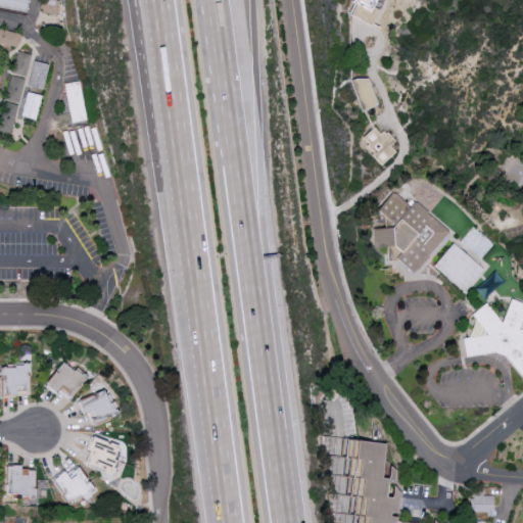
[(57,2),(47,0),(41,0),(40,12),(55,14),(57,2)]
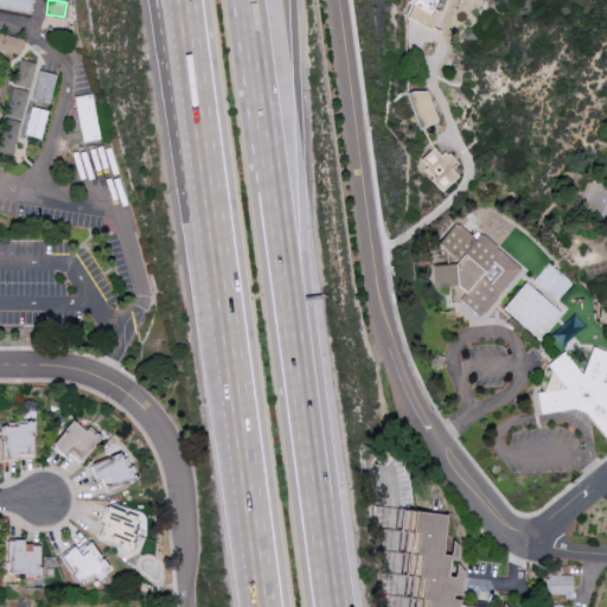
[(409,0),(409,23),(434,24),(435,11),(435,0),(409,0)]
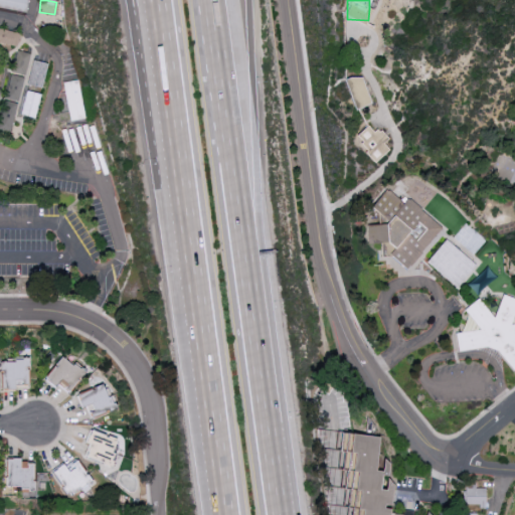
[(0,41),(16,45),(19,31),(0,26),(0,41)]
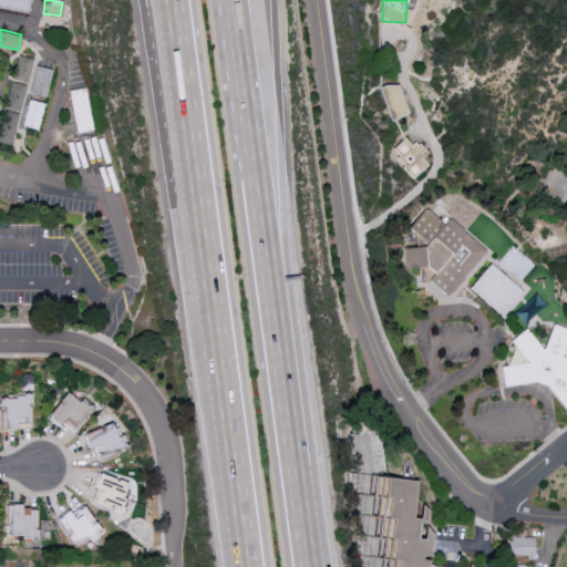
[(31,59),(16,55),(0,130),(0,140),(13,143),(31,59)]
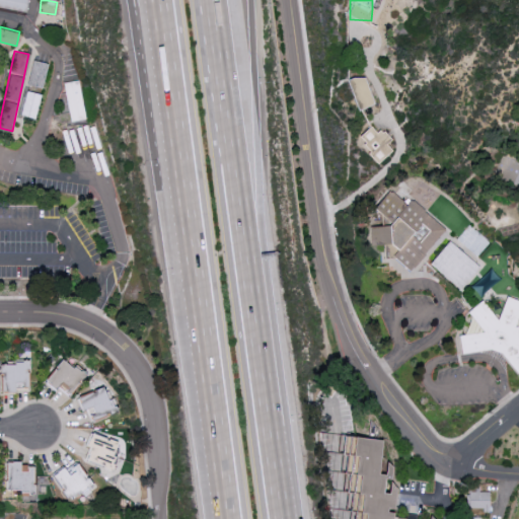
[(391,140),(382,129),(377,134),(370,127),(357,138),(378,162),(391,151),(386,145),(391,140)]
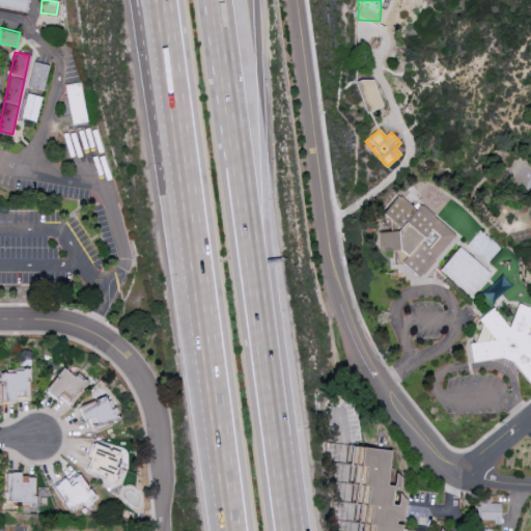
[(455,232),(421,206),(414,206),(397,195),(383,214),(390,220),(391,231),(380,232),(381,250),(382,251),(392,250),(393,264),(403,264),(420,278),(455,232)]
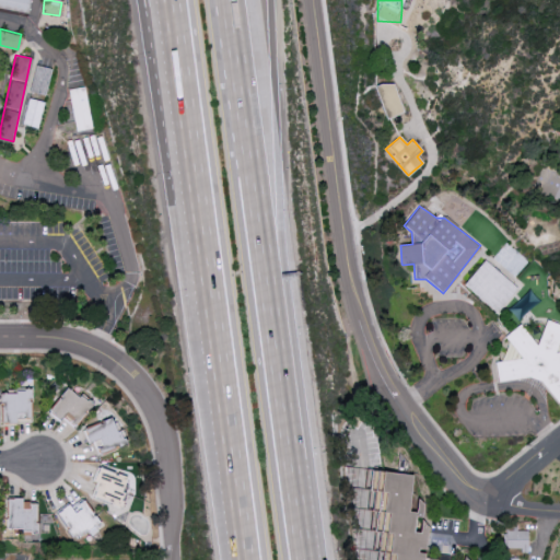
[(497,313),(517,288),(483,260),(464,286),(497,313)]
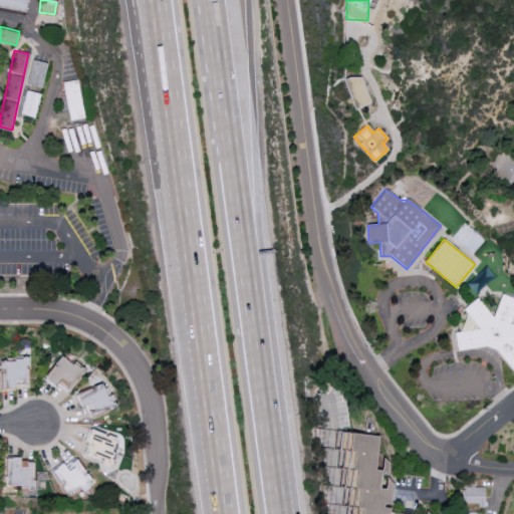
[(496,350),(513,373),(513,372),(513,322),(512,323),(511,322),(513,314),(513,297),(502,294),(494,318),(478,298),(464,308),(479,329),(455,332),(457,350),(488,347),(496,350)]
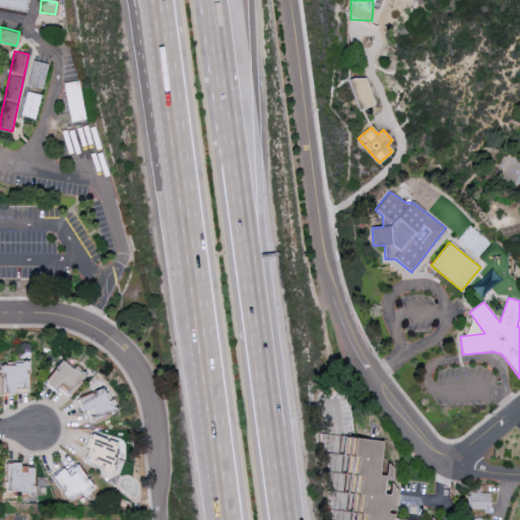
[(44,382),(64,358),(86,376),(66,400),(44,382)]
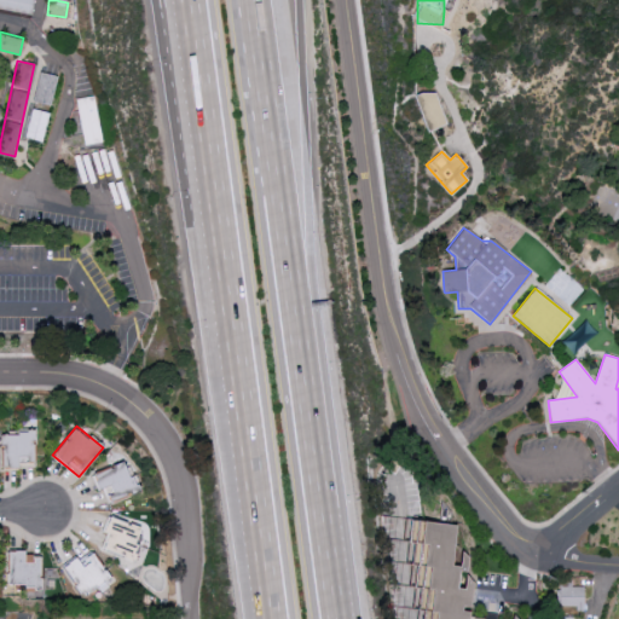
[(34,429),(0,429),(0,469),(35,469),(34,429)]
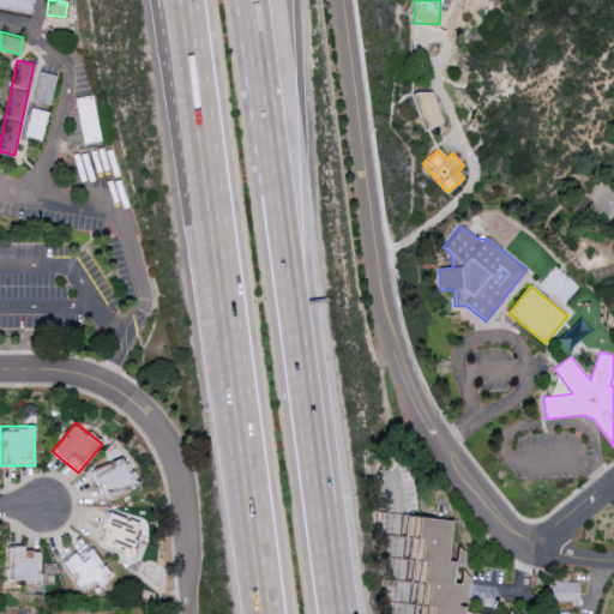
[(126,456),(139,486),(107,499),(95,469),(126,456)]
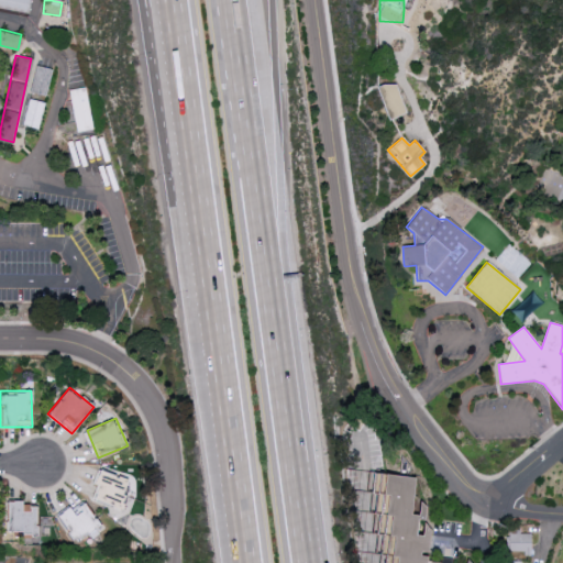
[(97,468),(86,496),(120,509),(131,483),(97,468)]
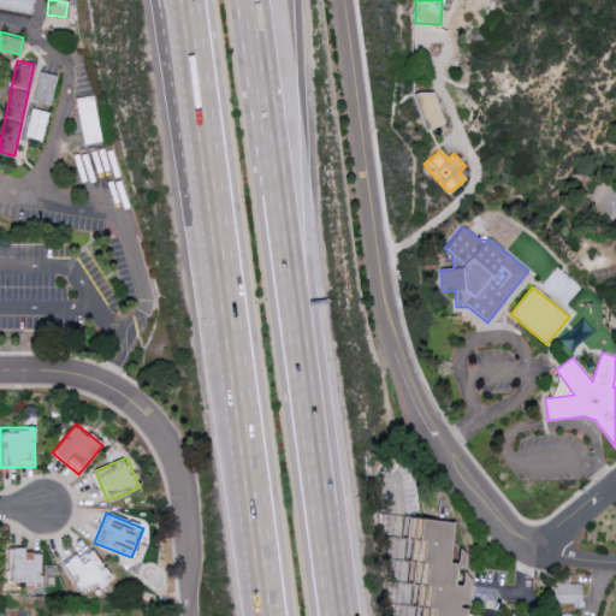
[(431,615),(432,609),(427,609),(430,587),(424,586),(426,564),(421,563),(424,542),(418,542),(420,519),(458,523),(455,545),(450,545),(448,563),(456,563),(458,549),(465,555),(462,568),(456,568),(454,585),(461,586),(462,572),(469,580),(466,604),(458,603),(458,608),(466,609),(465,615),(431,615)]
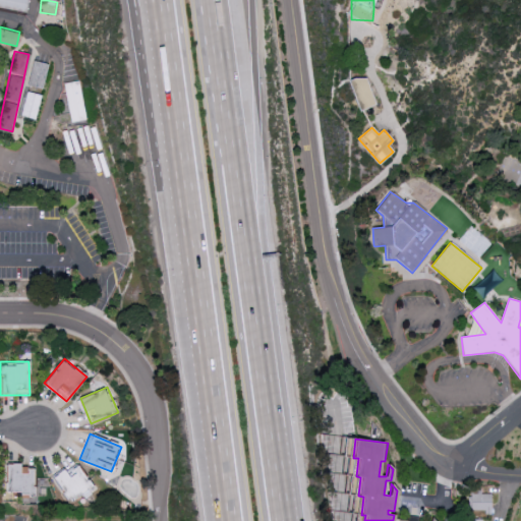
[(74,460),(93,486),(70,502),(52,476),(74,460)]
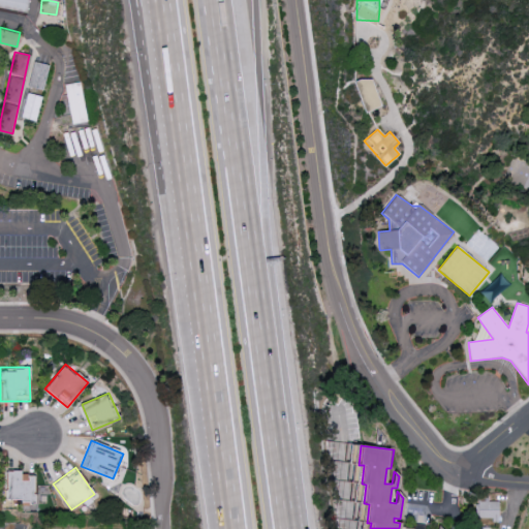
[(5,468),(35,468),(34,504),(5,504),(5,468)]
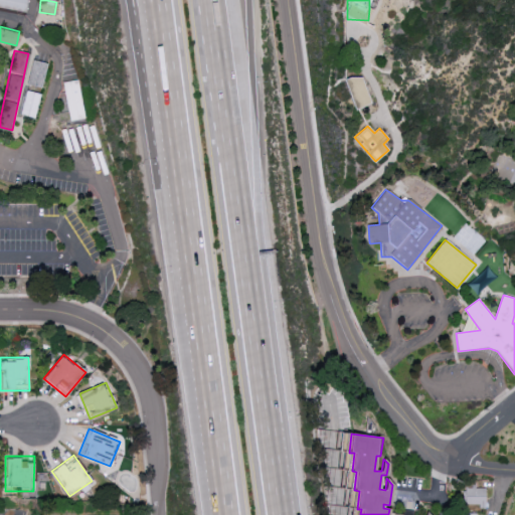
[(485,489),(463,488),(463,505),(485,506),(485,489)]
